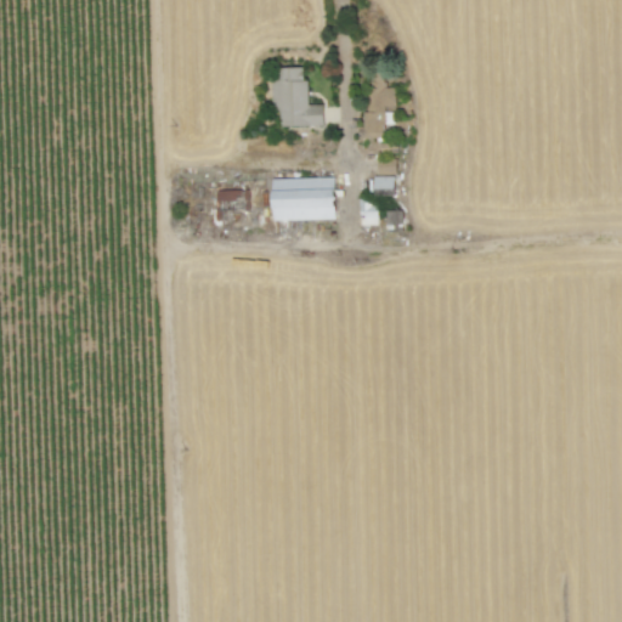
[(323,105),(306,105),(305,68),(271,68),(272,112),(280,112),(280,126),(323,125),(323,105)]
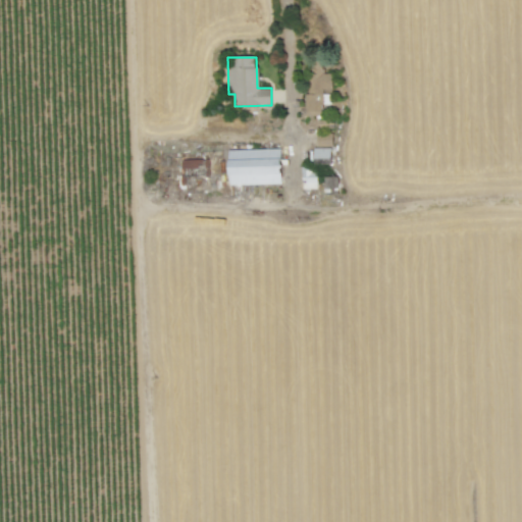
[(331,70),(304,71),(306,112),(323,112),(322,93),(331,92),(331,70)]
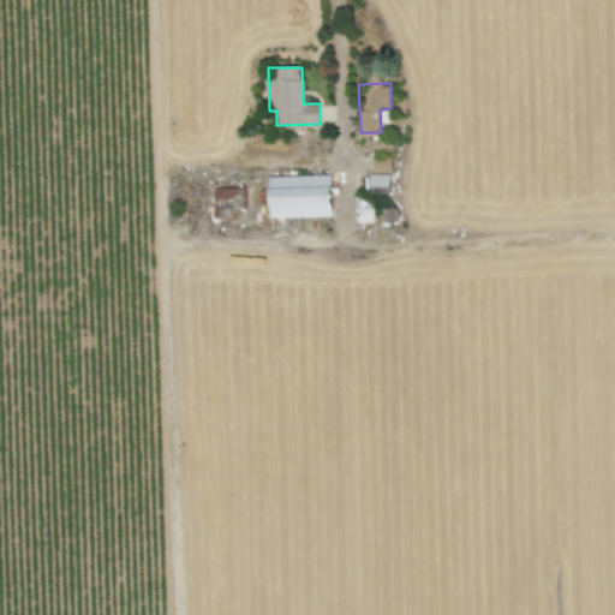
[(372,159),(374,172),(392,172),(392,159),(372,159)]
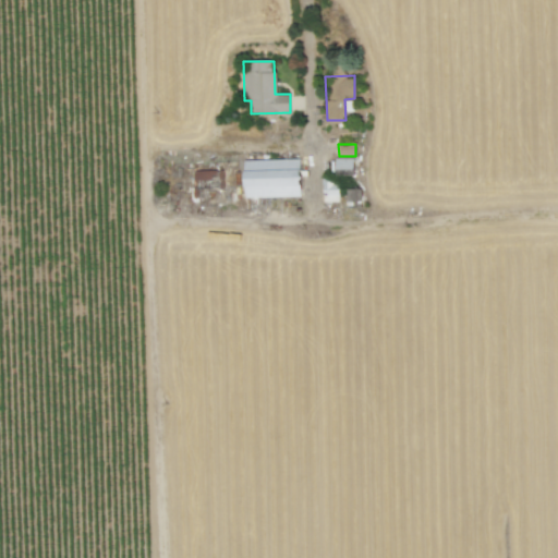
[(300,159),(244,160),(244,197),(301,196),(300,159)]
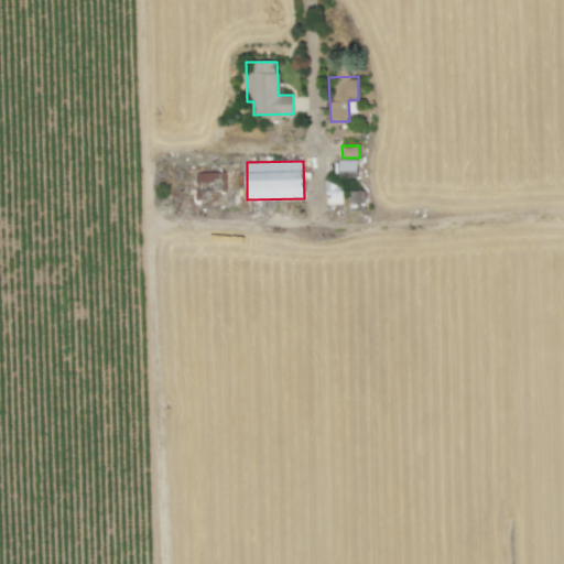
[(343,204),(342,187),(327,188),(328,204),(343,204)]
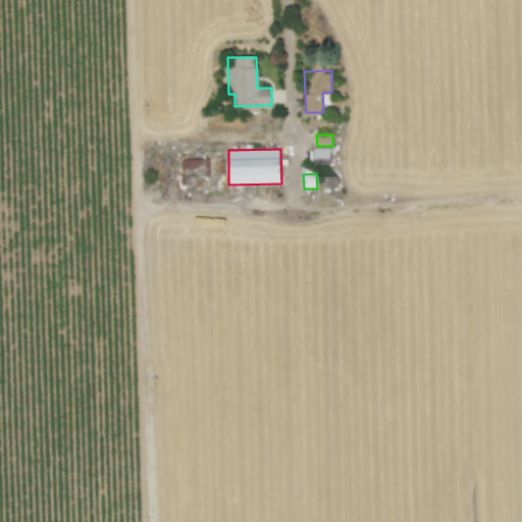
All buildings are outlined.
